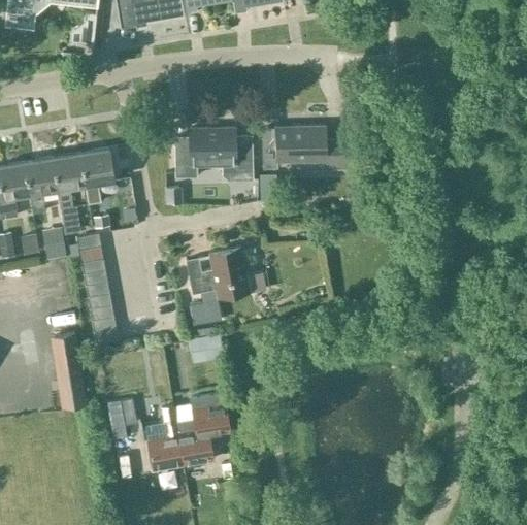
[(98,0),(7,0),(5,29),(34,32),(35,18),(51,4),(97,9),(98,0)]
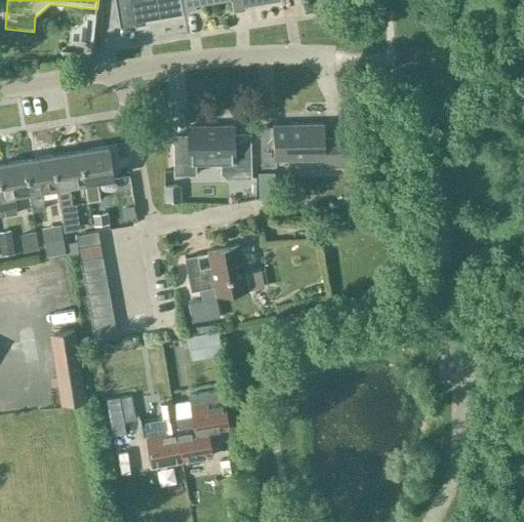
[(185,17),(184,11),(183,11),(180,0),(114,0),(120,28),(134,26),(135,30),(149,28),(148,23),(185,17)]
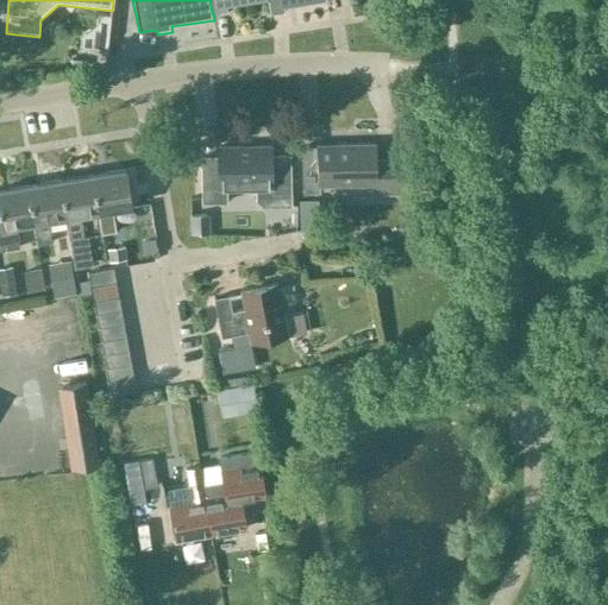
[(210,0),(212,13),(213,13),(227,11),(226,6),(264,0),(210,0)]
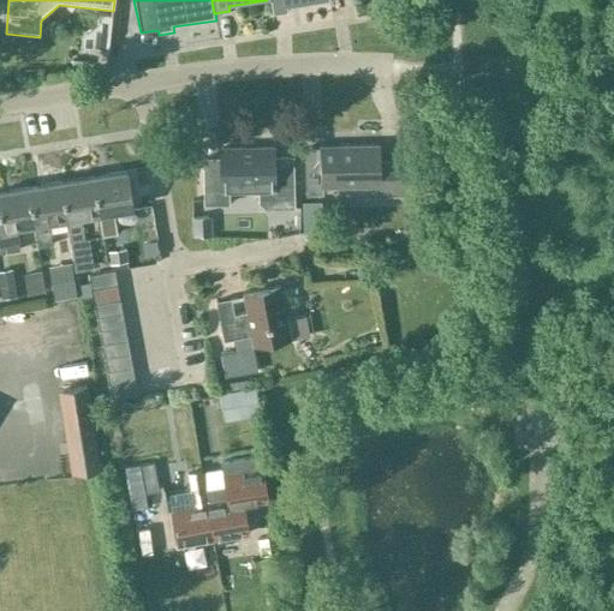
[(269,0),(273,16),(288,13),(287,9),(329,3),(329,0),(269,0)]
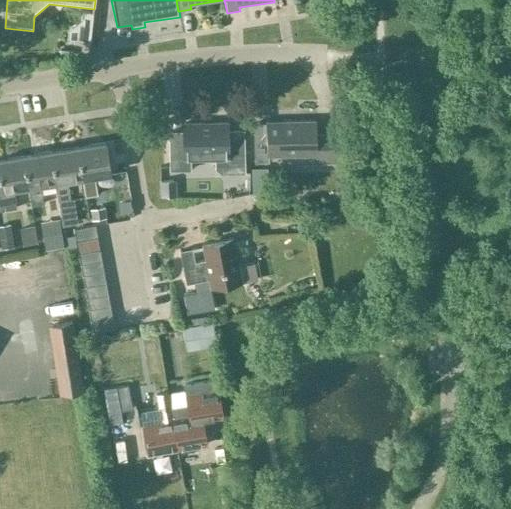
[(68,34),(67,43),(89,45),(93,17),(84,16),(82,24),(68,34)]
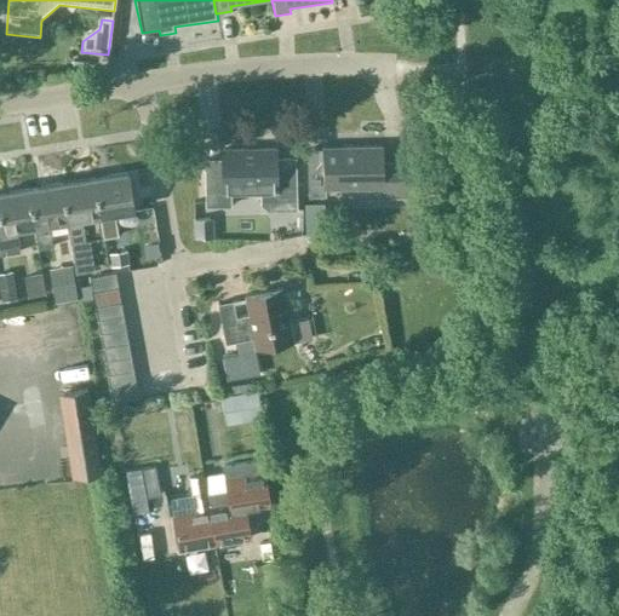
[(382,201),(410,201),(408,166),(382,166),(382,148),(324,149),(324,153),(308,153),(309,197),(326,197),(325,191),(382,190),(382,193),(382,201)]
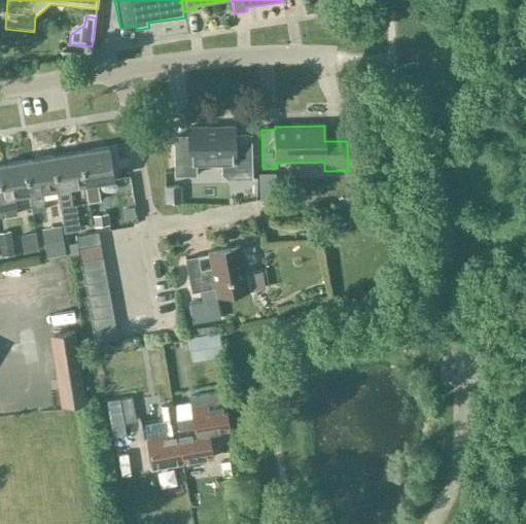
[(234,181),(252,180),(251,137),(235,138),(235,130),(189,130),(189,138),(175,138),(175,177),(197,177),(196,165),(233,165),(234,181)]
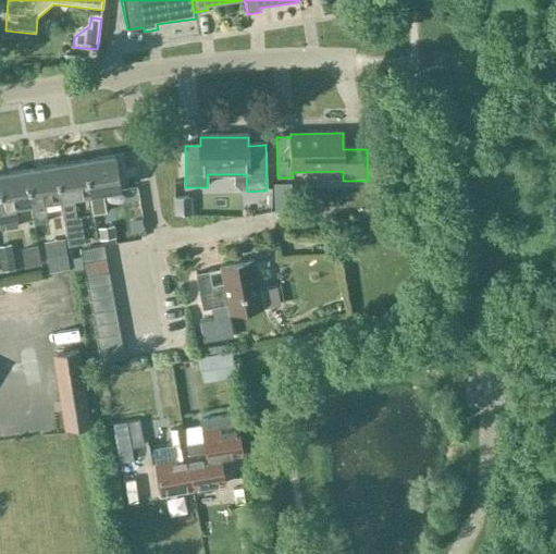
[(114,158),(84,163),(89,196),(89,197),(93,218),(107,216),(103,195),(120,192),(114,158)]
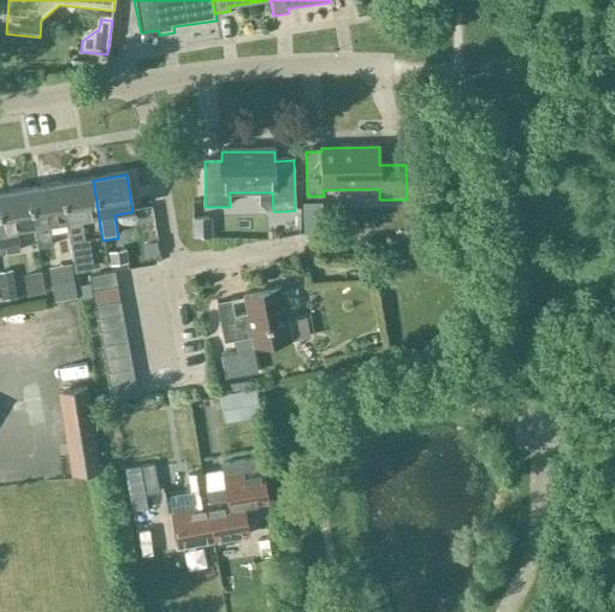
[(99,217),(93,180),(61,185),(67,223),(66,223),(70,245),(86,243),(82,220),(99,218),(99,217)]
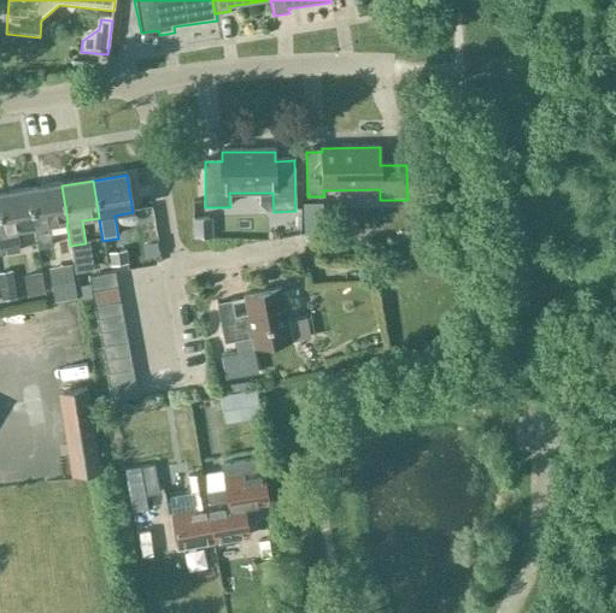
[(68,223),(62,186),(29,190),(35,228),(34,229),(37,251),(53,248),(50,227),(66,223),(68,223)]
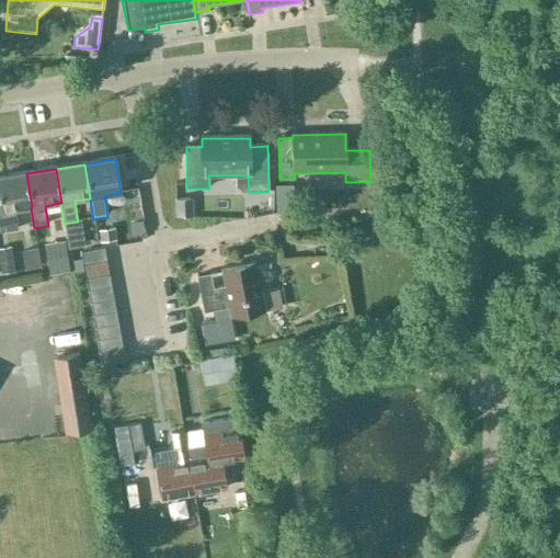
[(15,211),(31,208),(32,207),(26,173),(0,178),(0,234),(19,231),(15,211)]
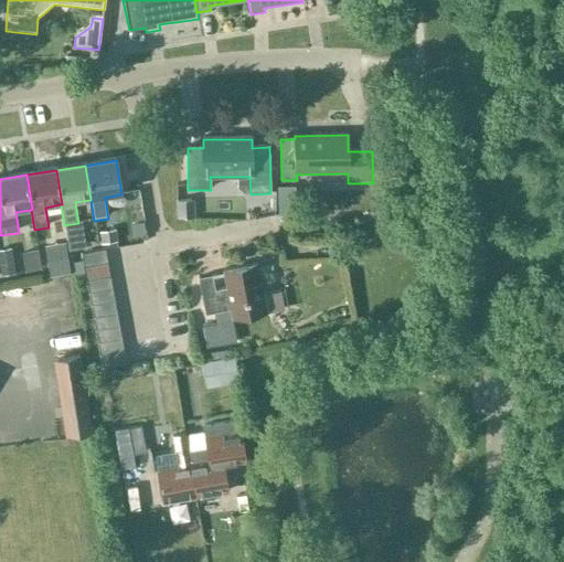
[(293,201),(293,187),(282,187),(283,201),(293,201)]
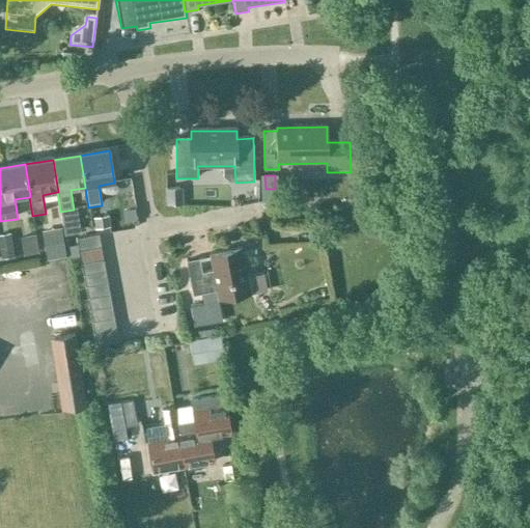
[(79,241),(80,250),(102,246),(100,238),(79,241)]
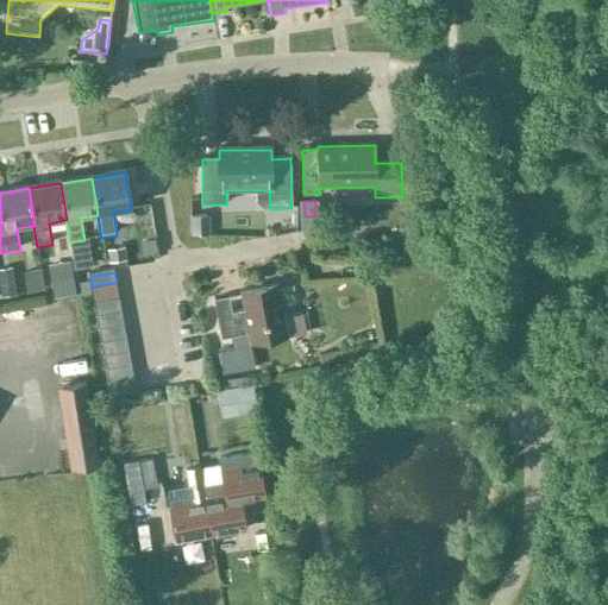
[(92,287),(94,300),(119,295),(117,282),(92,287)]
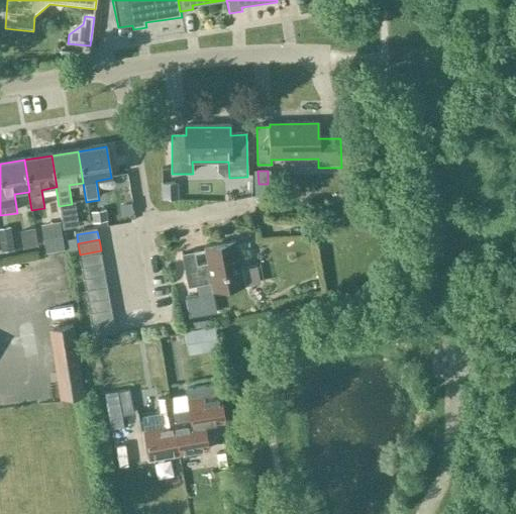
[(258,269),(241,272),(236,242),(204,248),(207,266),(197,268),(194,253),(182,255),(188,289),(211,285),(213,294),(262,285),(258,269)]
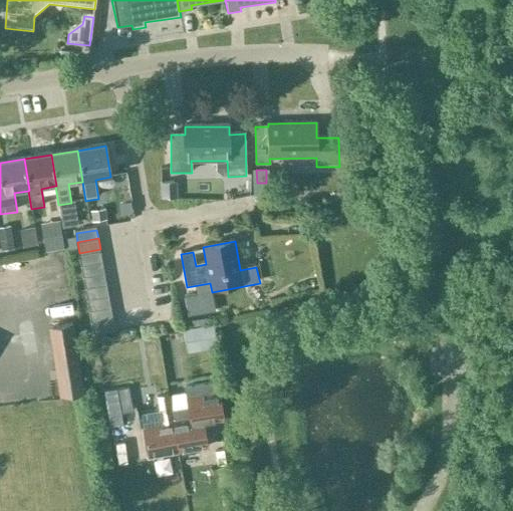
[(79,253),(81,263),(102,259),(100,249),(79,253)]
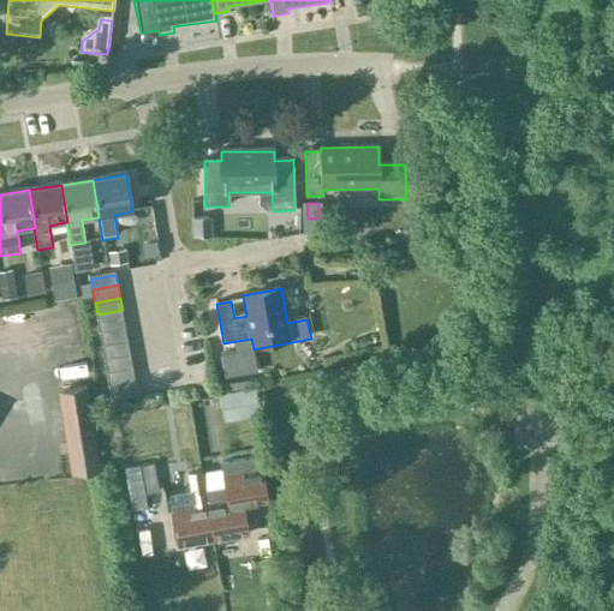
[(97,315),(100,327),(125,323),(123,310),(97,315)]
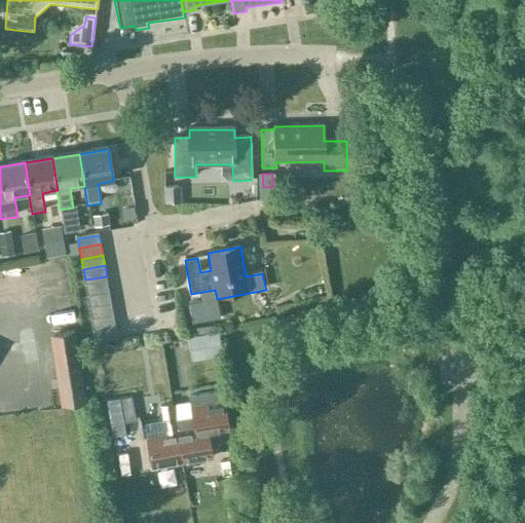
[(85,279),(87,290),(108,287),(107,276),(85,279)]
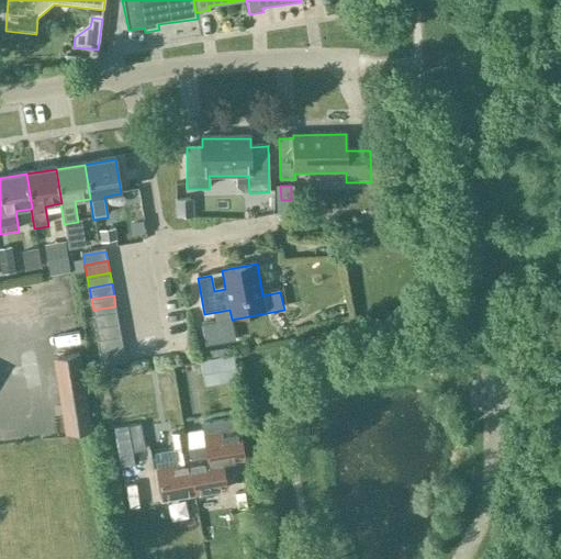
[(93,310),(96,322),(118,317),(115,306),(93,310)]
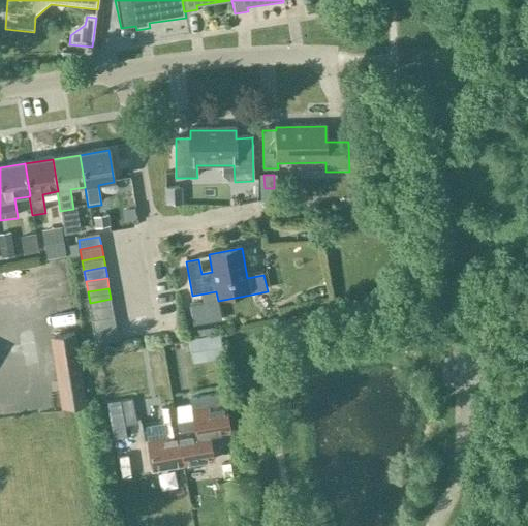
[(90,303),(92,313),(113,309),(111,299),(90,303)]
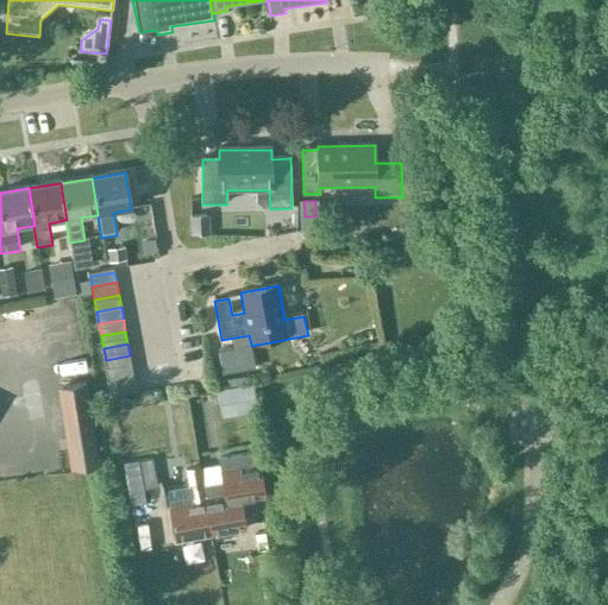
[(229,376),(239,373),(234,350),(224,352),(229,376)]
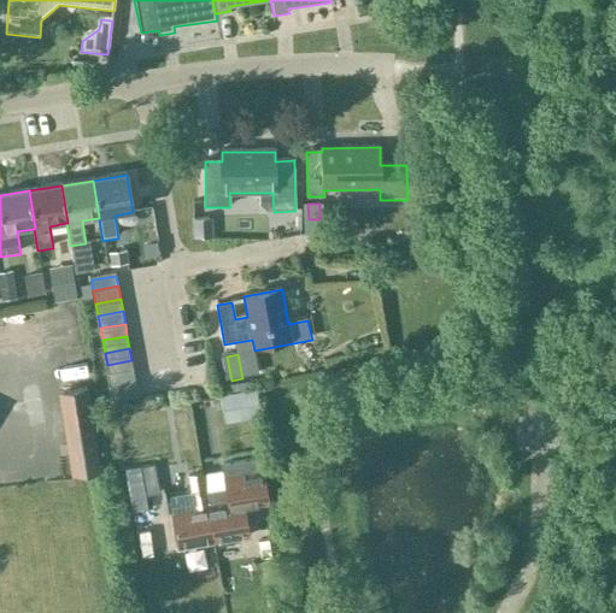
[(107,365),(110,378),(134,373),(132,360),(107,365)]
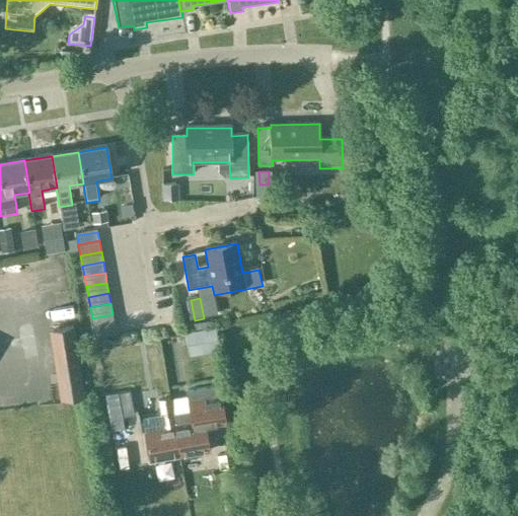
[(92,318),(94,328),(115,324),(113,314),(92,318)]
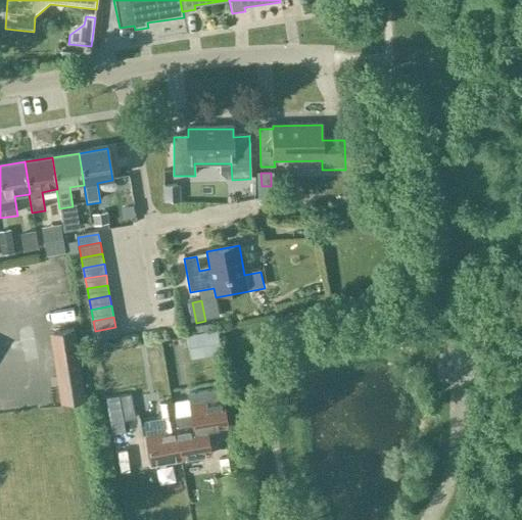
[(117,338),(115,327),(95,331),(97,342),(117,338)]
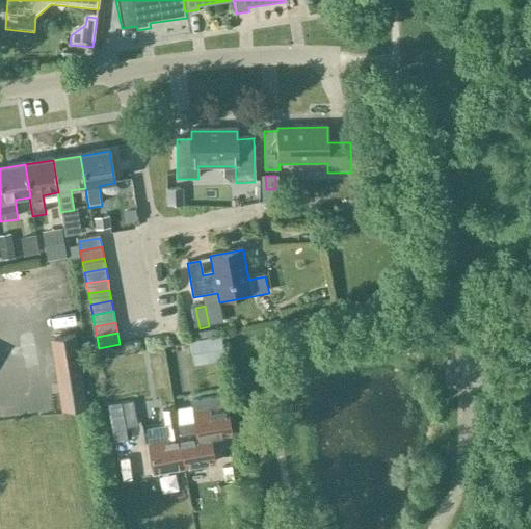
[(89,407),(77,336),(52,340),(64,412),(89,407)]
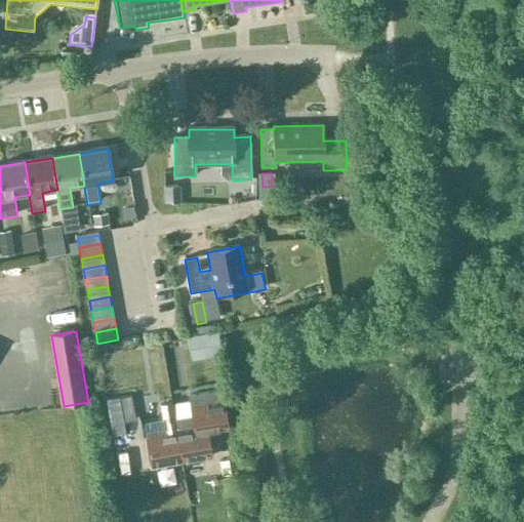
[(176,432),(182,464),(211,458),(208,437),(230,433),(223,392),(191,397),(196,429),(176,432)]
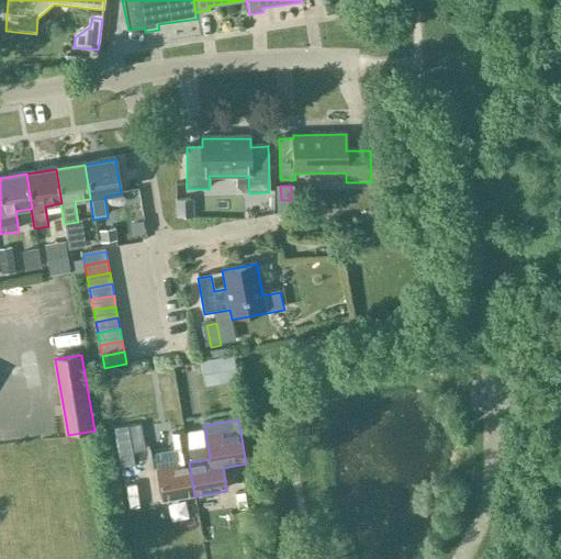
[(146,451),(142,425),(128,427),(133,454),(146,451)]
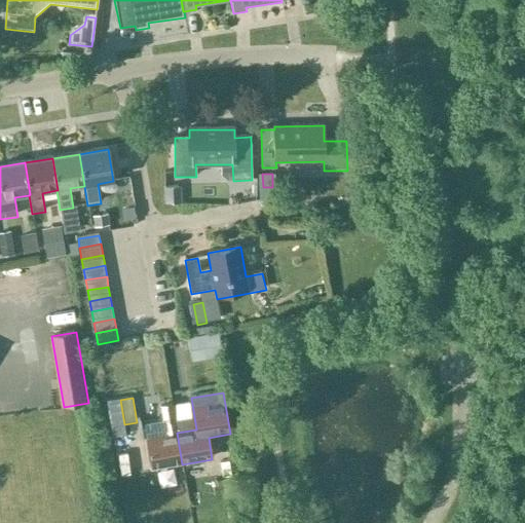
[(152,470),(182,464),(177,433),(173,406),(161,408),(166,435),(147,438),(152,470)]
